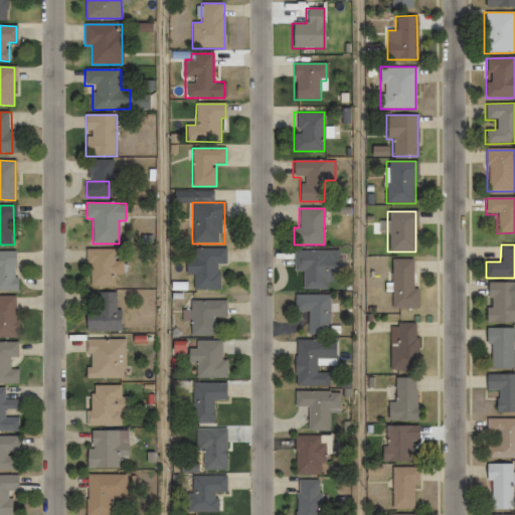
[(226,265),(226,248),(194,248),(194,290),(218,290),(218,265),(226,265)]
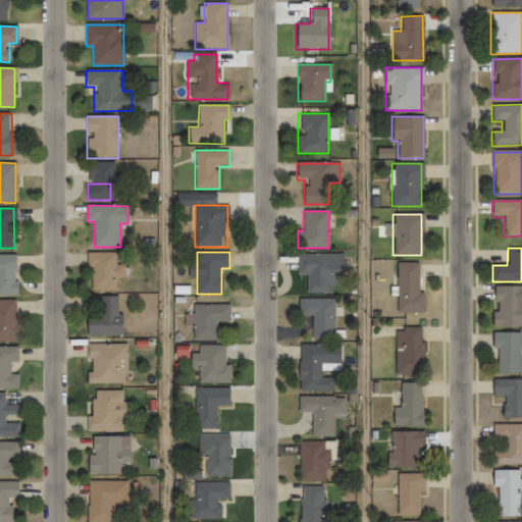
[(332,293),(333,255),(298,254),(298,275),(307,275),(306,293),(332,293)]
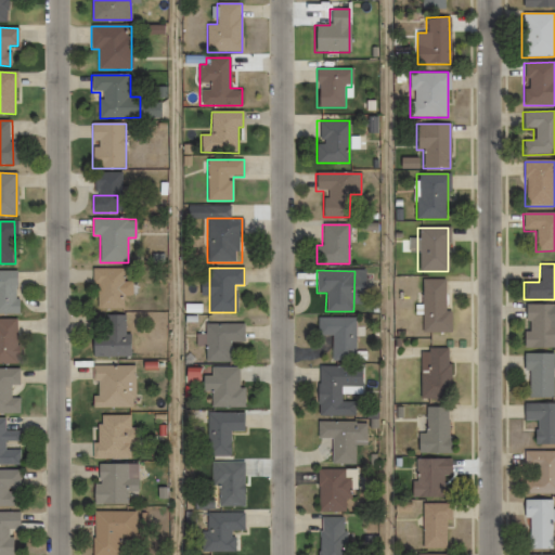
[(16,271),(0,271),(0,313),(16,313),(16,271)]
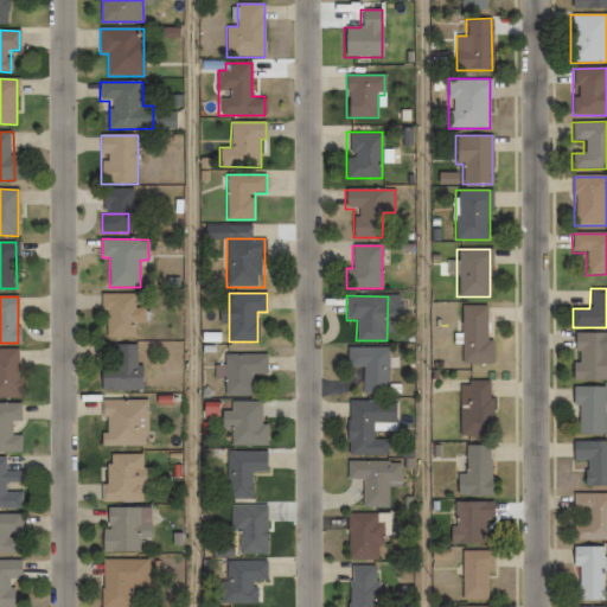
[(136,337),(136,302),(106,302),(106,337),(136,337)]
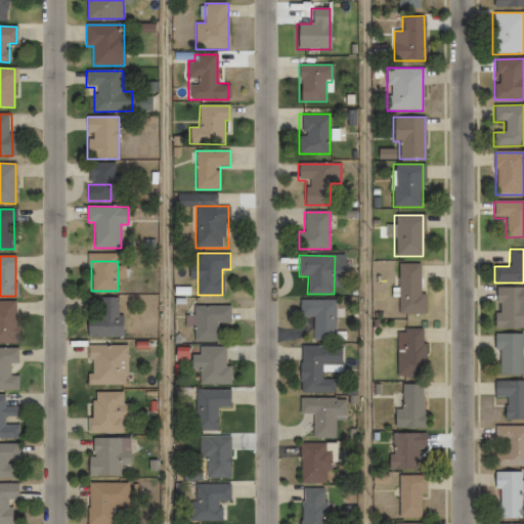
[(421,264),(398,264),(398,314),(424,314),(424,293),(420,293),(421,264)]
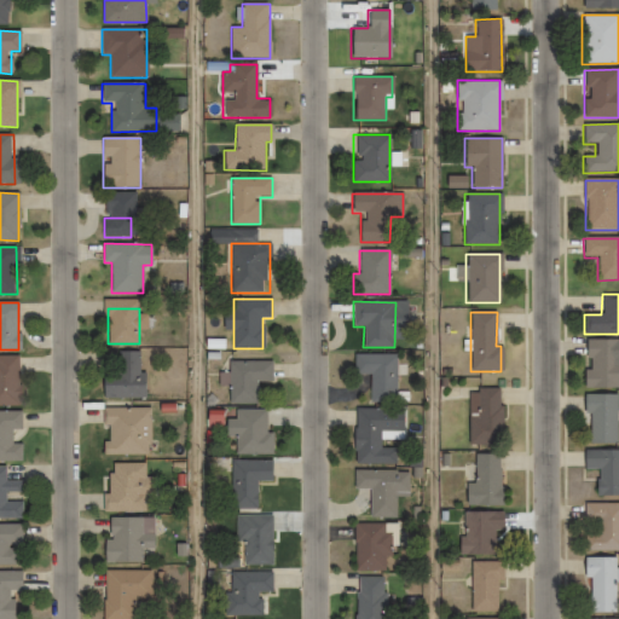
[(618,359),(618,360),(618,340),(585,340),(585,370),(583,370),(583,389),(618,388),(618,359)]
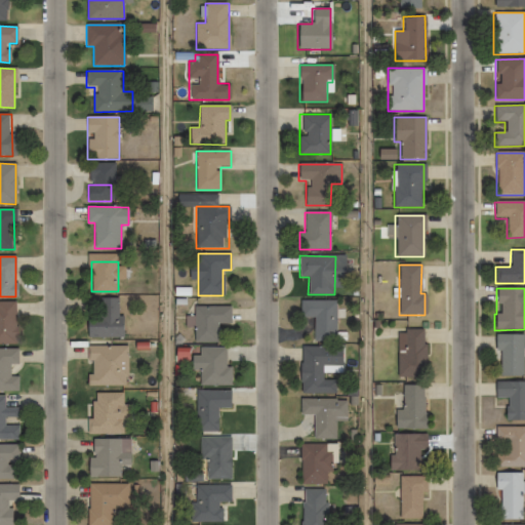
[(122,298),(99,297),(99,318),(87,317),(86,336),(121,337),(122,298)]
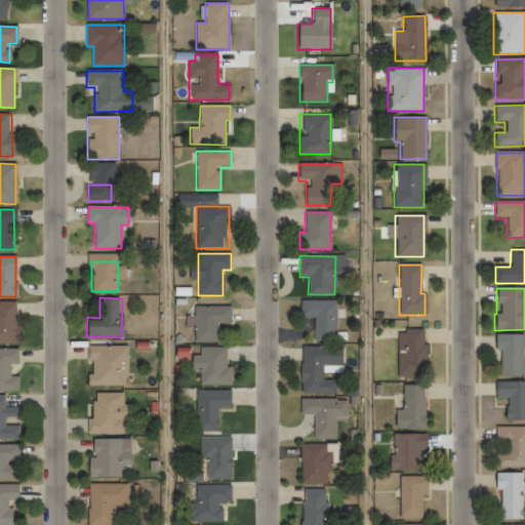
[(335,341),(335,300),(299,300),(299,318),(313,318),(313,341),(335,341)]
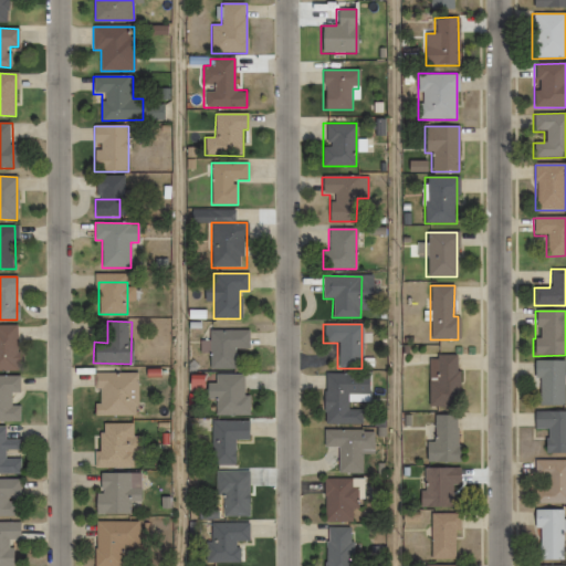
[(0,370),(17,371),(18,327),(0,327),(0,370)]
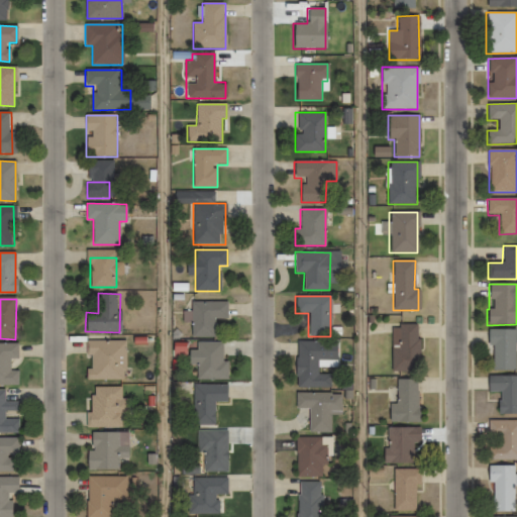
[(227,301),(191,301),(191,336),(214,336),(214,319),(227,319),(227,301)]
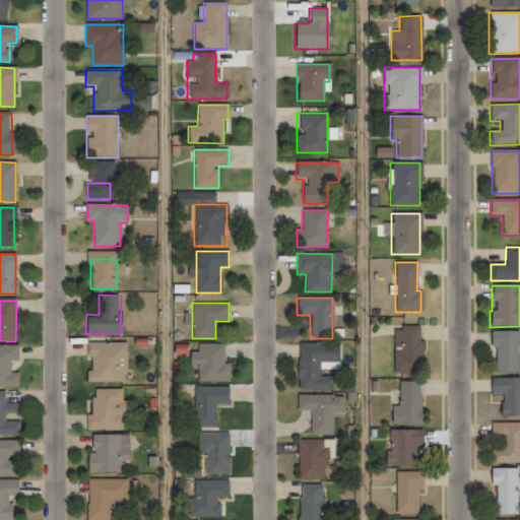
[(393,327),(393,375),(419,375),(419,327),(393,327)]
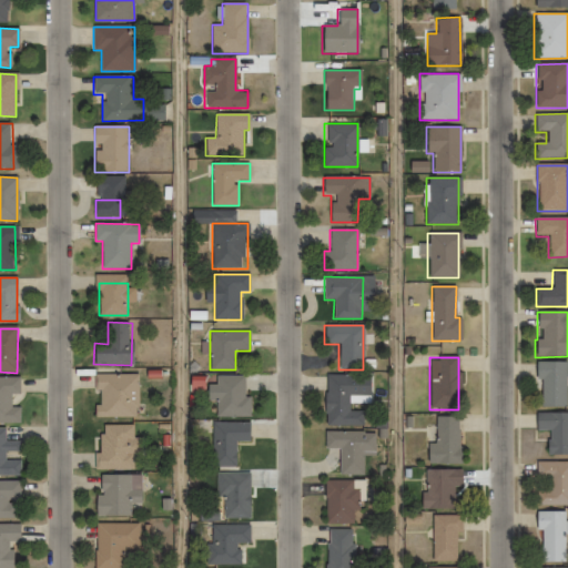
[(564,408),(564,363),(534,363),(534,381),(537,381),(537,408),(564,408)]
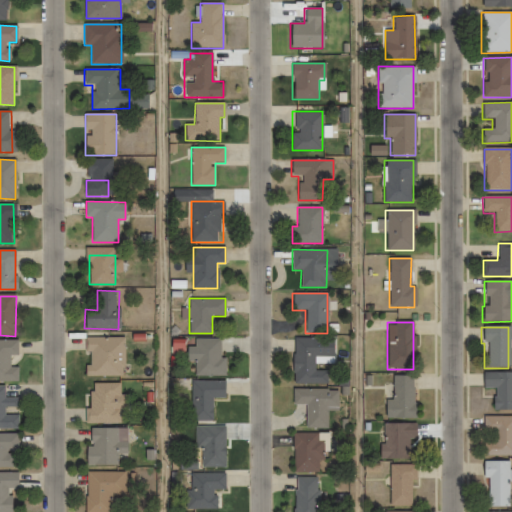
[(124,337),(86,337),(86,375),(124,375),(124,337)]
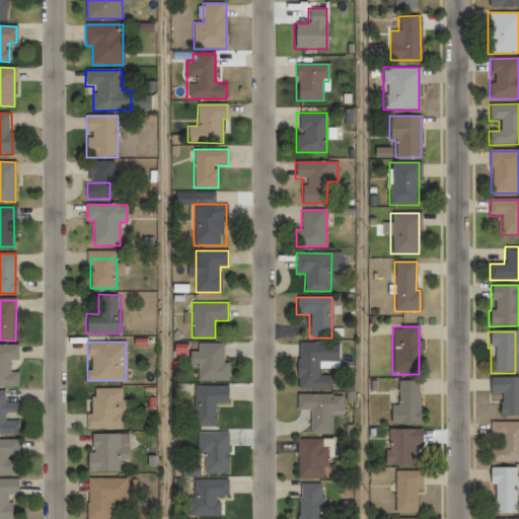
[(331,389),(331,376),(317,376),(317,362),(337,362),(337,343),(297,343),(296,389),(331,389)]
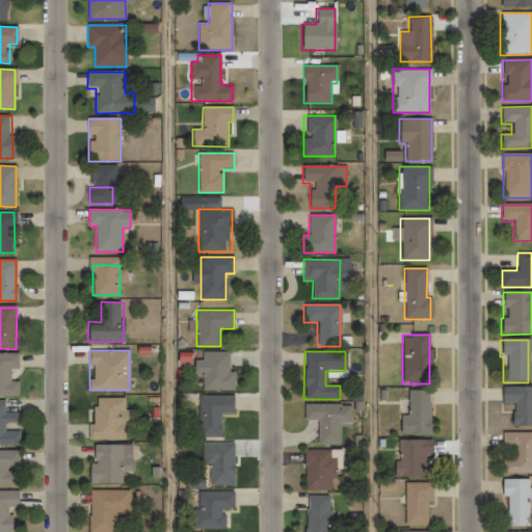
[(203,390),(234,390),(234,372),(229,372),(229,352),(203,352),(203,390)]
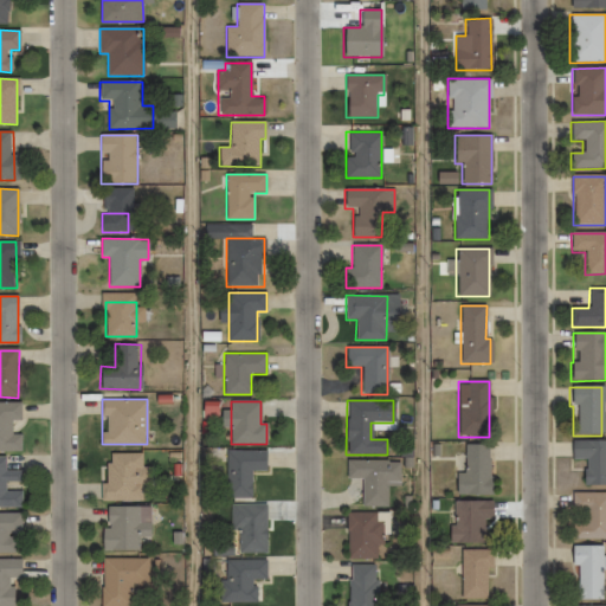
[(0,451),(20,451),(20,433),(11,433),(11,423),(20,423),(20,404),(0,403),(0,451)]
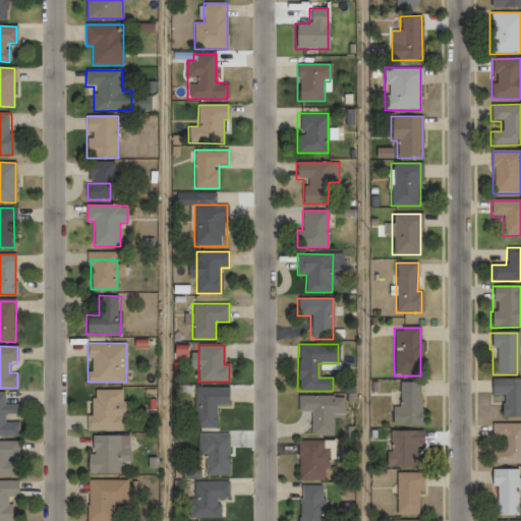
[(502,418),(520,417),(520,379),(489,380),(489,395),(502,395),(502,418)]
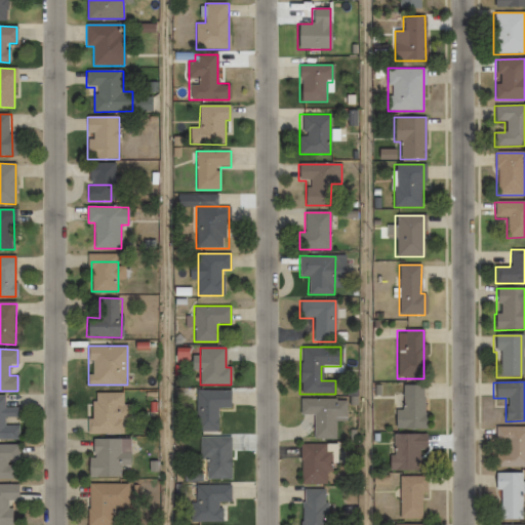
[(394,430),(422,430),(422,387),(401,387),(401,410),(394,410),(394,430)]
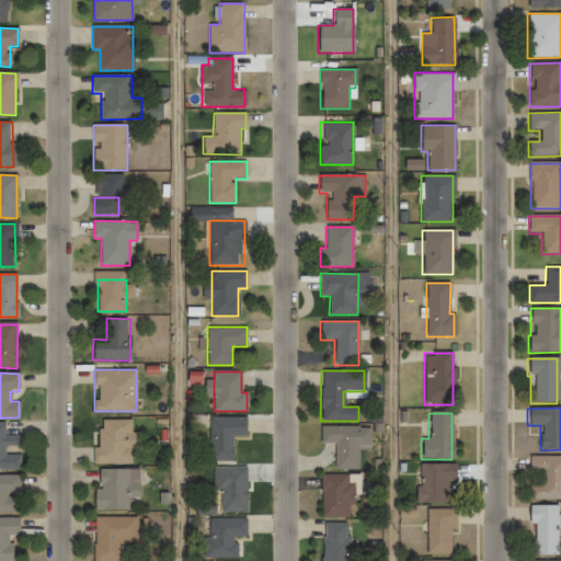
[(232,461),(232,437),(245,437),(245,416),(208,416),(208,461),(232,461)]
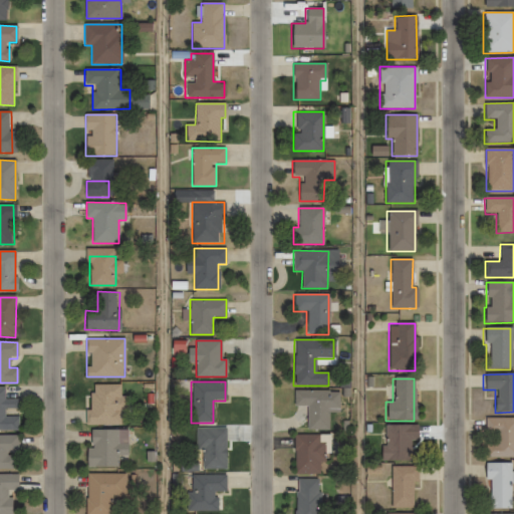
[(121,384),(87,384),(87,425),(121,425),(121,384)]
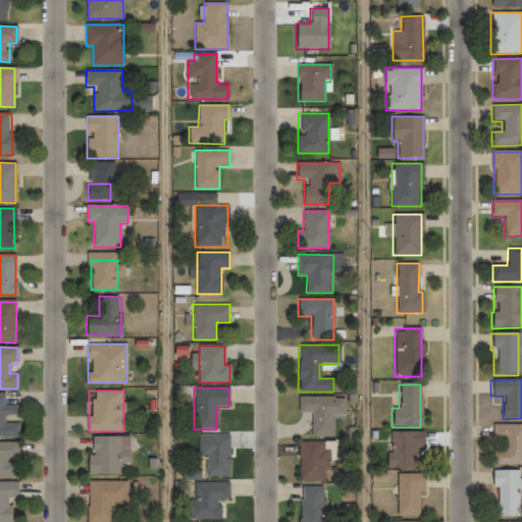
[(0,437),(18,437),(18,423),(6,423),(6,418),(17,418),(17,406),(4,405),(4,394),(0,394),(0,437)]
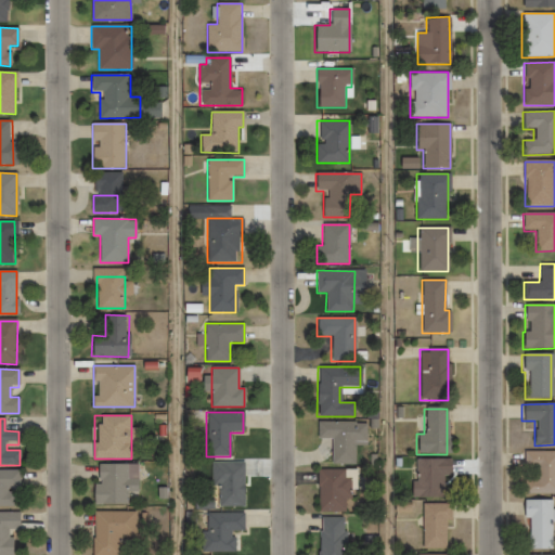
[(317,439),(331,439),(331,464),(355,464),(356,443),(366,443),(366,423),(317,422),(317,439)]
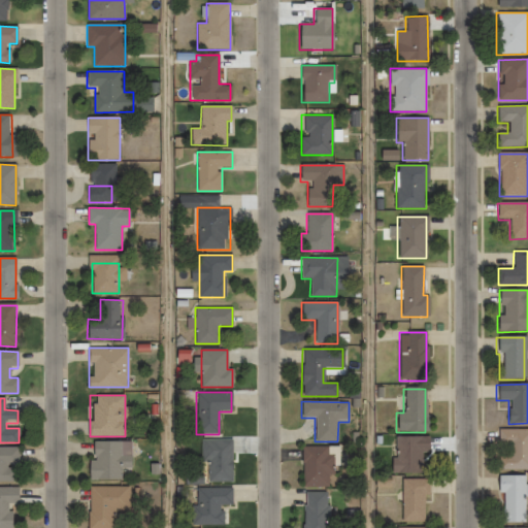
[(497,469),(527,469),(527,429),(498,430),(498,451),(505,451),(505,455),(497,455),(497,469)]
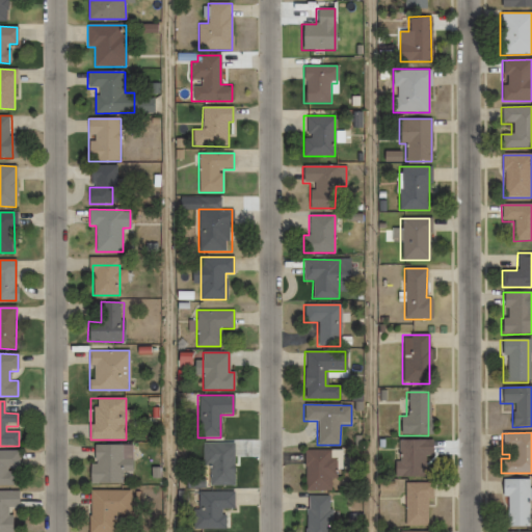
[(429,441),(394,441),(394,478),(429,478),(429,441)]
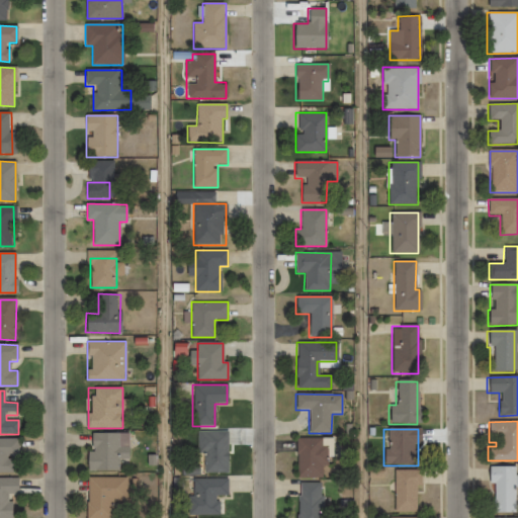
[(227,472),(227,432),(200,432),(200,472),(227,472)]
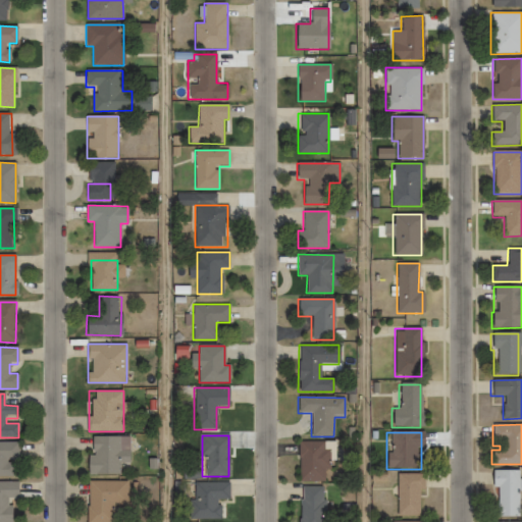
[(128,463),(128,436),(88,436),(88,475),(120,475),(120,463),(128,463)]
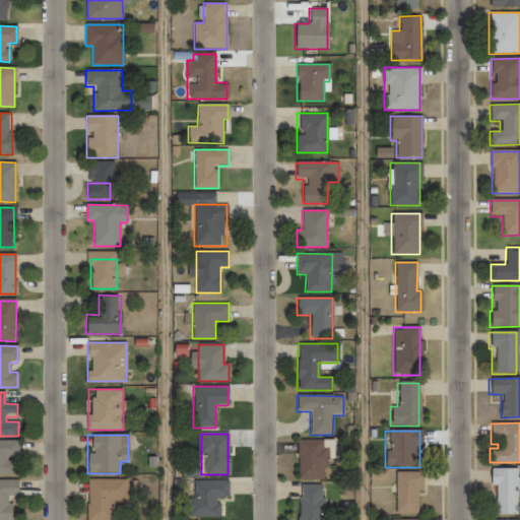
[(0,474),(17,474),(17,440),(0,440),(0,474)]
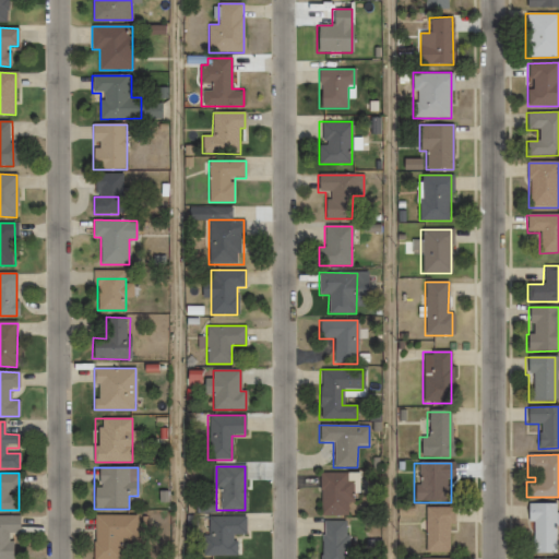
[(354,474),(320,474),(319,515),(354,515),(354,474)]
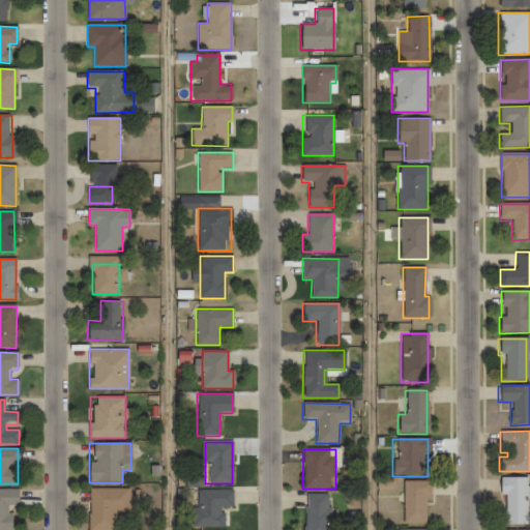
[(501,524),(526,525),(527,499),(529,499),(529,478),(499,477),(498,496),(502,496),(501,524)]
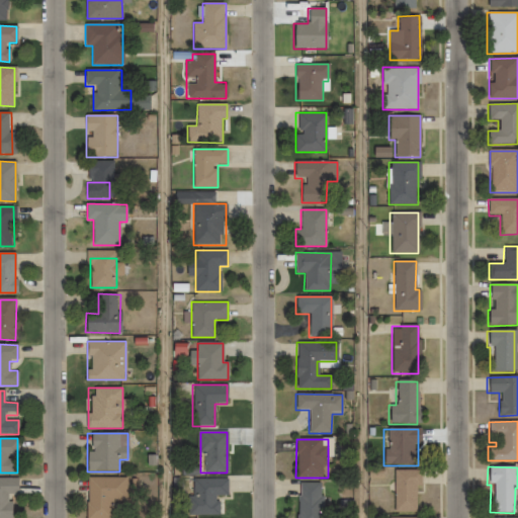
[(393,470),(393,512),(417,512),(417,470),(393,470)]
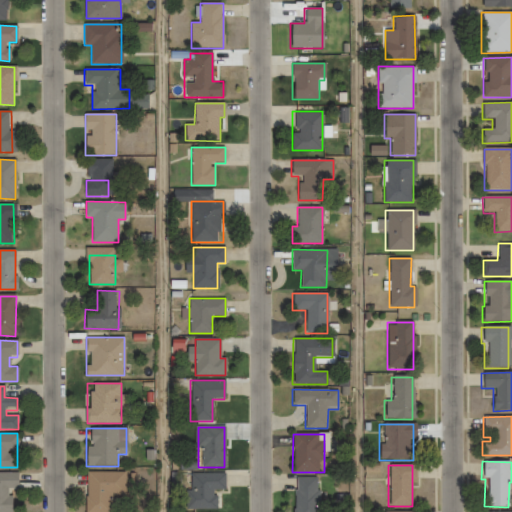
[(84,511),(111,511),(112,496),(125,496),(125,472),(85,472),(84,511)]
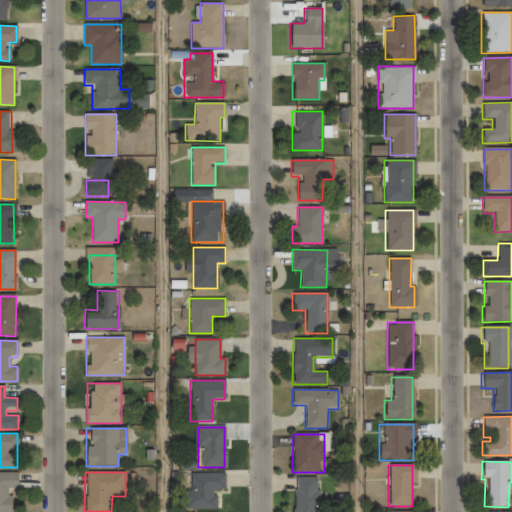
[(0,511),(10,511),(10,489),(17,489),(17,473),(0,473),(0,511)]
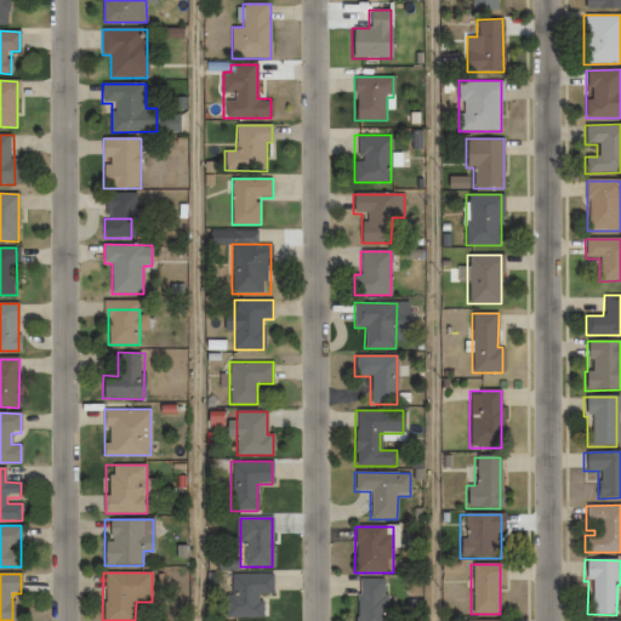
[(228,574),(227,617),(261,617),(262,594),(272,594),(272,575),(228,574)]
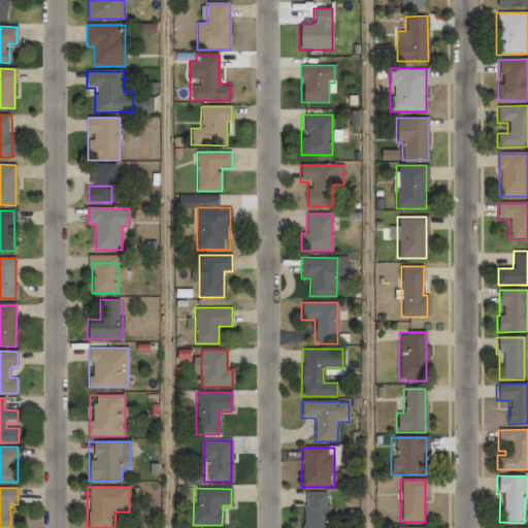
[(301,527),(327,527),(327,492),(302,492),(301,527)]
